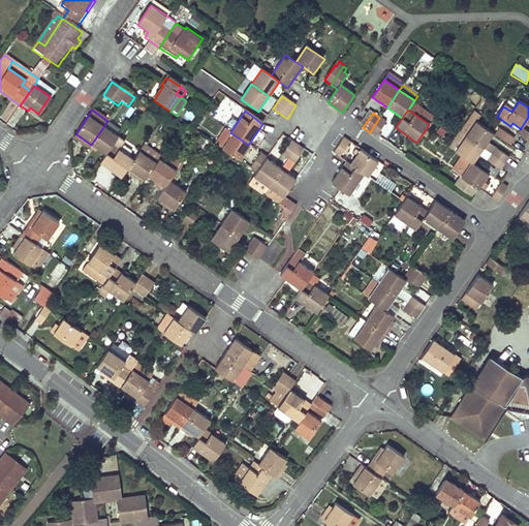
[(379,118),(370,132),(377,136),(386,122),(379,118)]
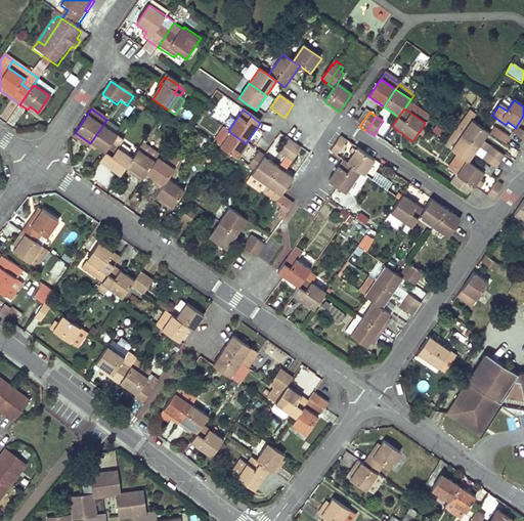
[(162,119),(160,123),(167,128),(170,124),(162,119)]
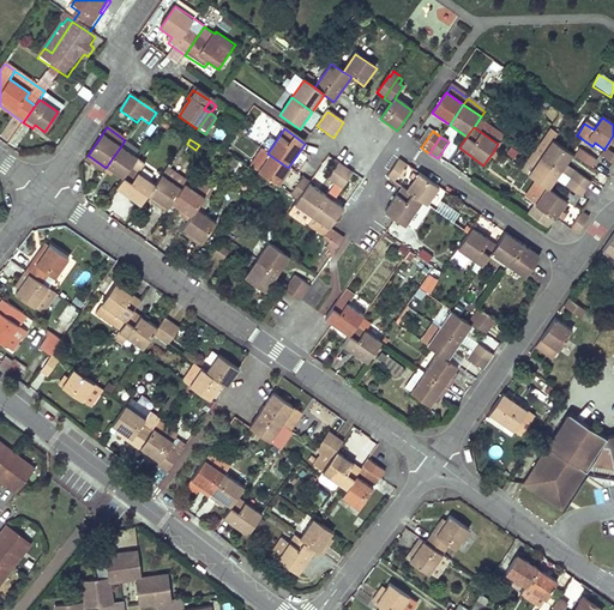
[(124,142),(120,148),(137,159),(140,153),(124,142)]
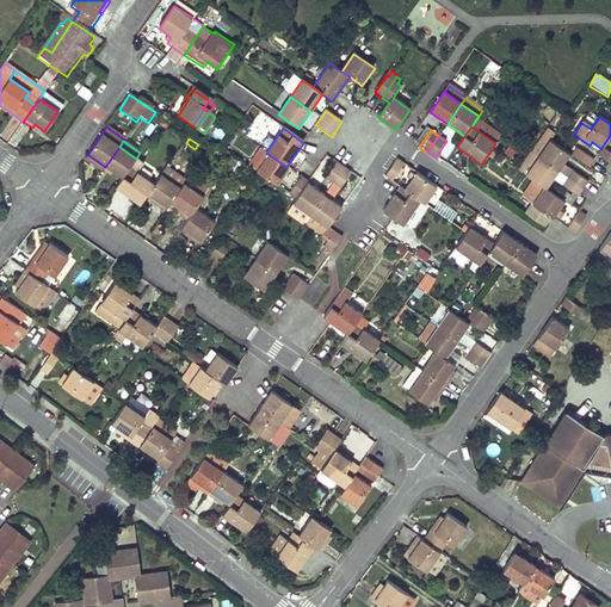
[(549,141),(537,159),(557,172),(562,166),(569,155),(549,141)]
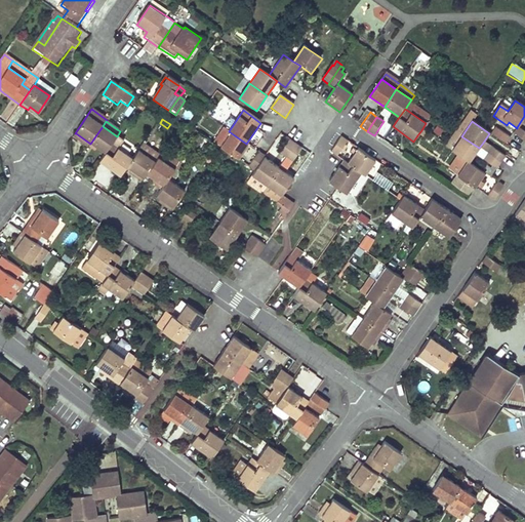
[(376,135),(385,139),(392,126),(385,122),(376,135)]
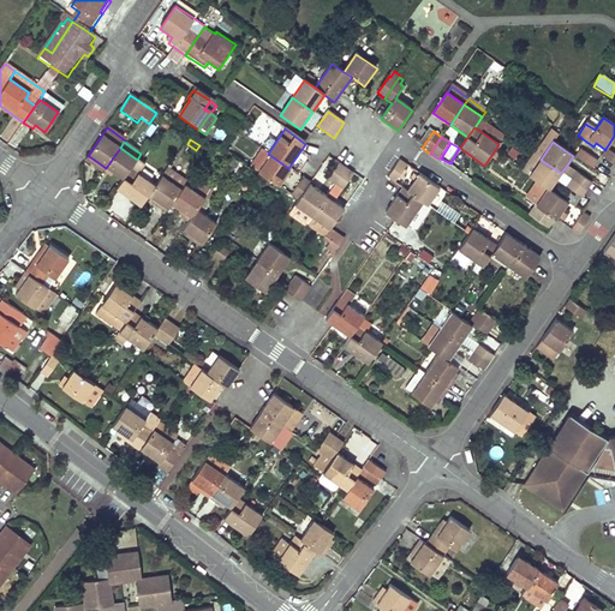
[(120,148),(106,168),(114,174),(123,180),(130,169),(137,160),(120,148)]
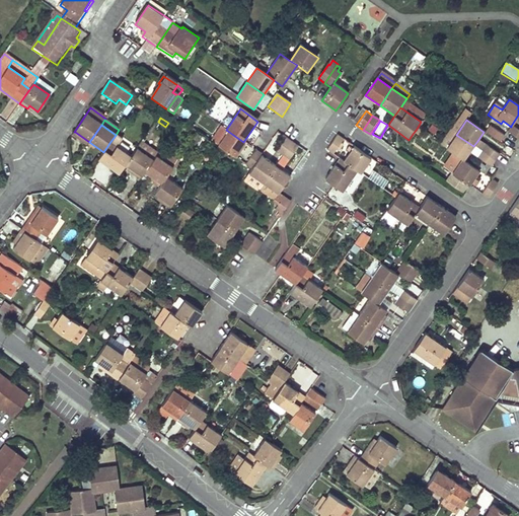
[(490,126),(485,133),(500,143),(504,136),(490,126)]
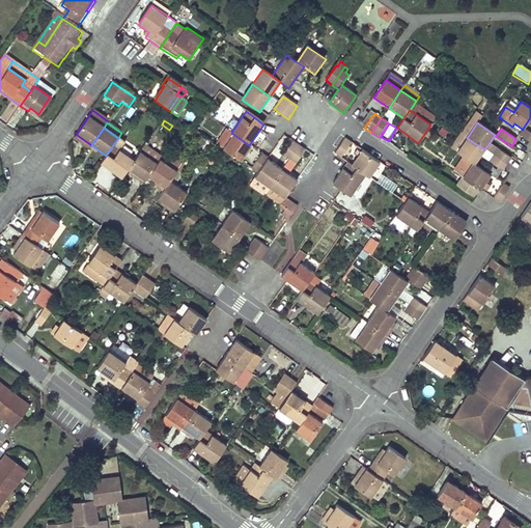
[(523,130),(519,136),(530,143),(530,134),(523,129),(523,130)]
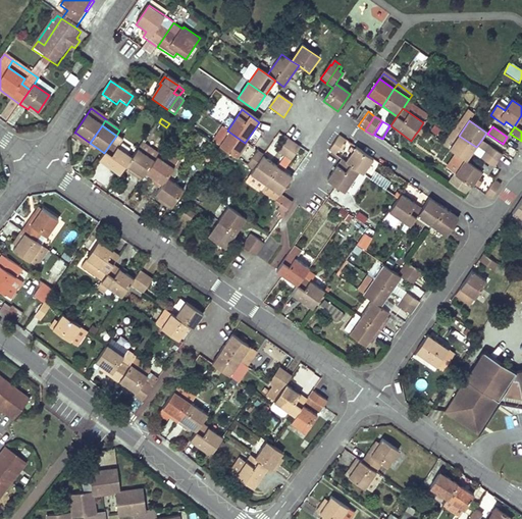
[(223,128),(213,143),(237,159),(247,145),(245,143),(227,131),(223,128)]
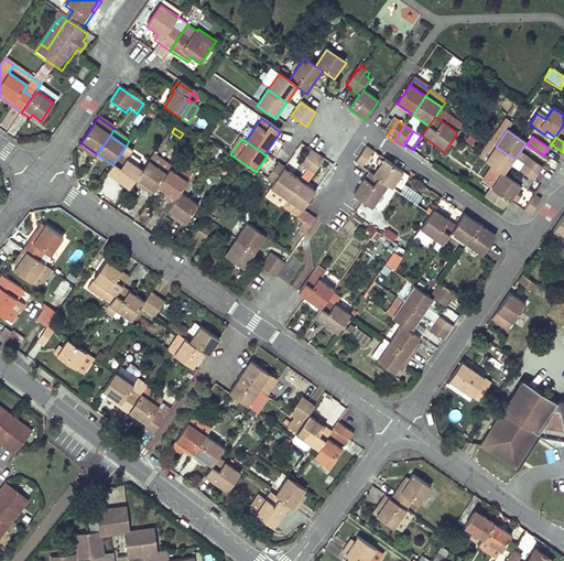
[(453,140),(448,146),(453,149),(457,143),(453,140)]
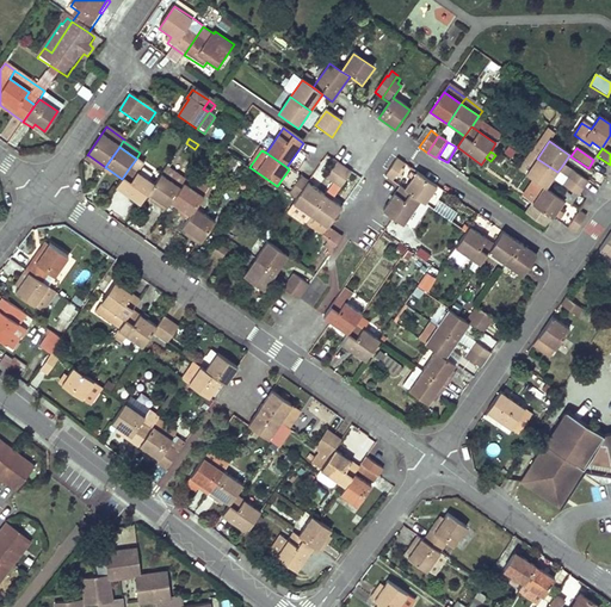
[(531,154),(519,171),(534,181),(545,190),(553,180),(557,172),(537,159),(531,154)]
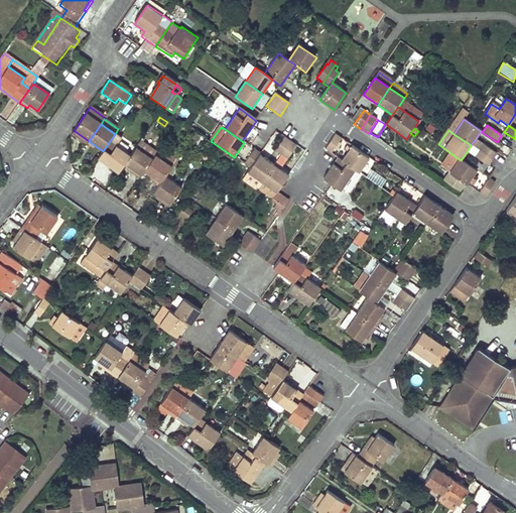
[(89,141),(75,131),(72,136),(86,145),(89,141)]
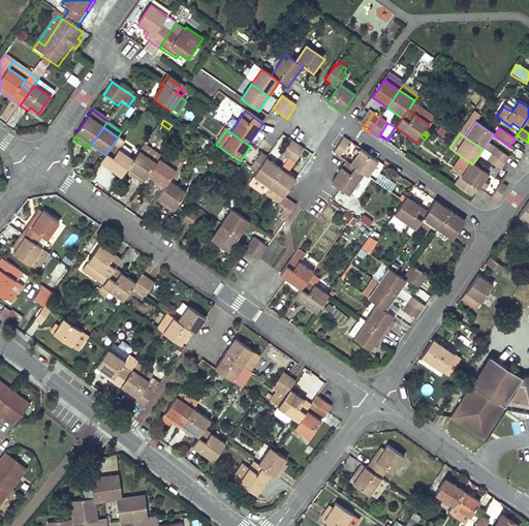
[(344,138),(333,153),(340,158),(350,143),(344,138)]
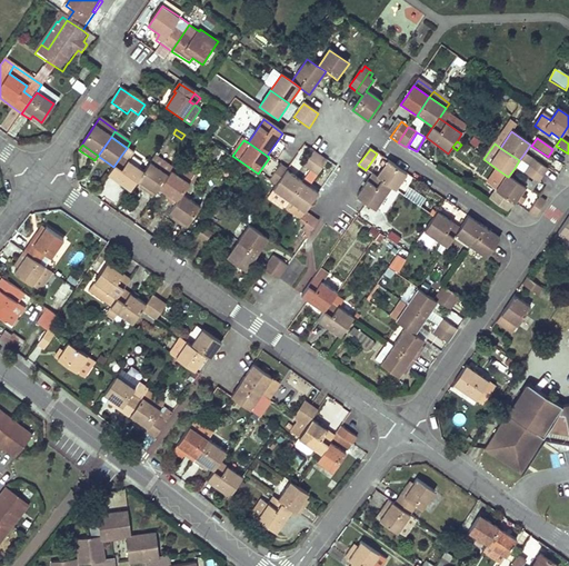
[(302,168),(309,172),(320,157),(313,152),(302,168)]
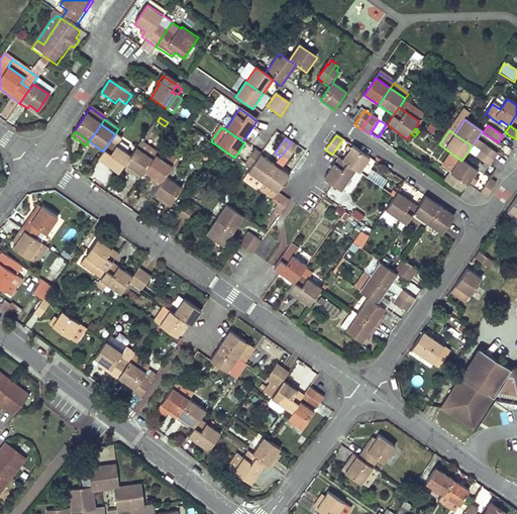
[(476,140),(472,145),(480,151),(484,145),(476,140)]
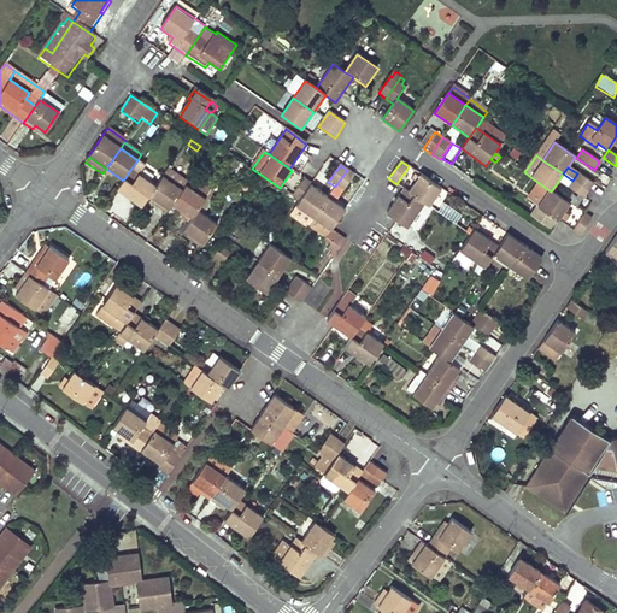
[(106,169),(103,174),(111,178),(115,175),(106,169)]
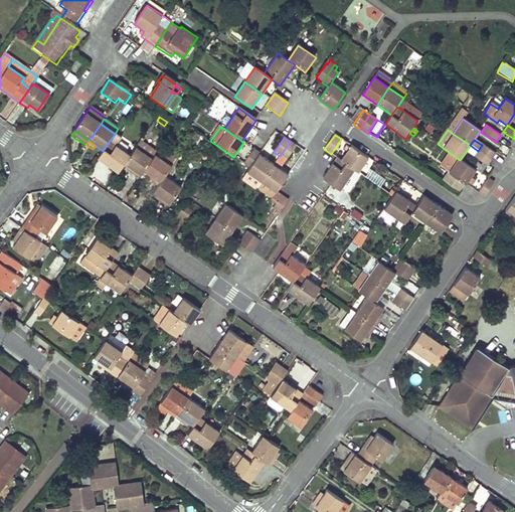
[(103,151),(98,159),(119,173),(125,164),(130,156),(109,142),(103,151)]
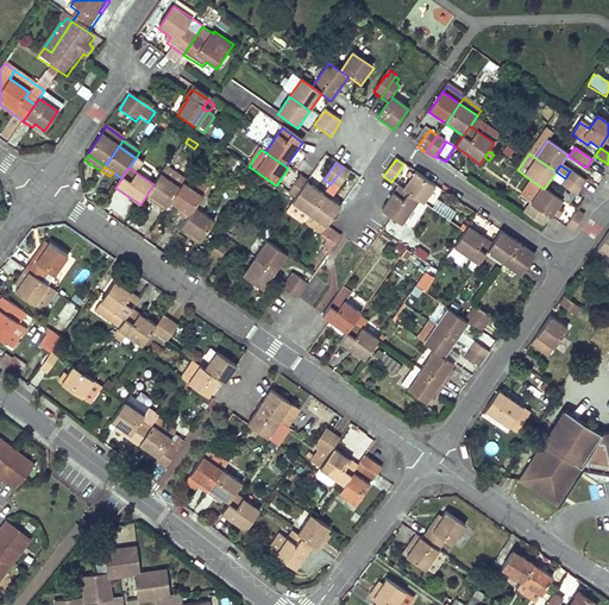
[(165,168),(161,175),(180,188),(183,183),(184,181),(165,168)]
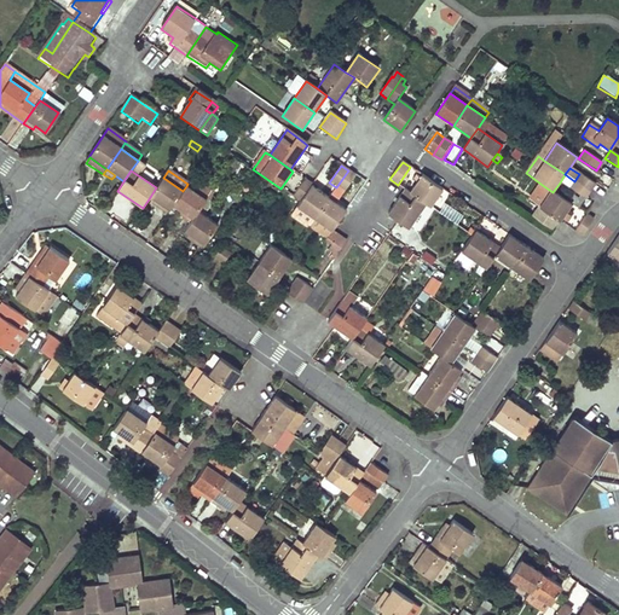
[(328,199),(314,220),(331,232),(346,212),(336,204),(356,177),(348,170),(336,187),(328,199)]
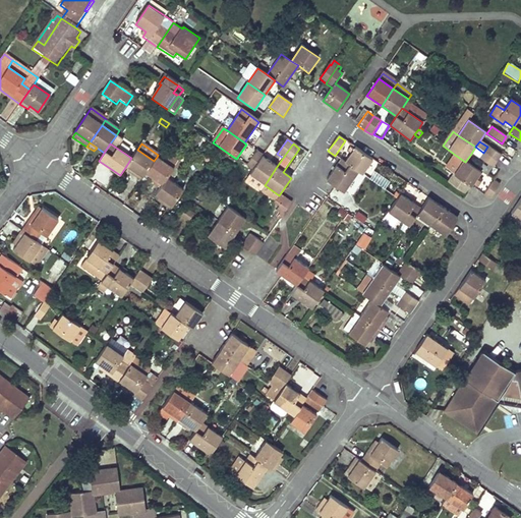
[(475,147),(471,154),(479,159),(483,153),(475,147)]
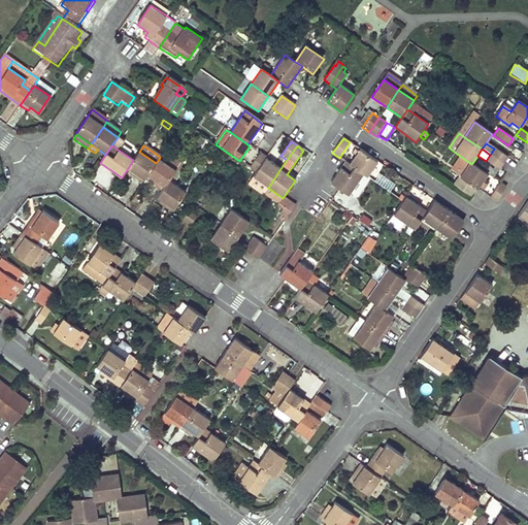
[(494,149),(490,155),(504,164),(508,158),(494,149)]
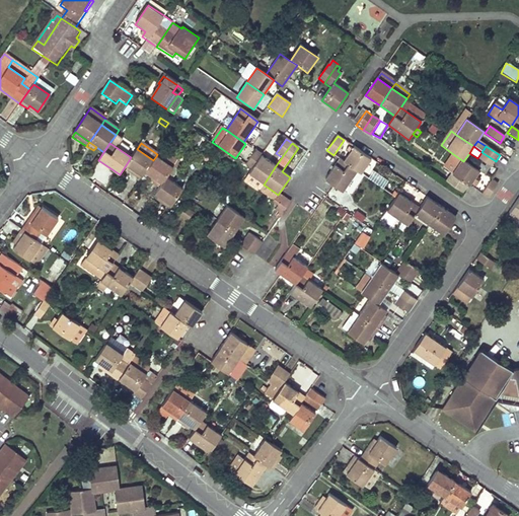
[(351,152),(344,162),(357,171),(361,174),(371,159),(354,147),(353,149),(352,151),(351,152)]
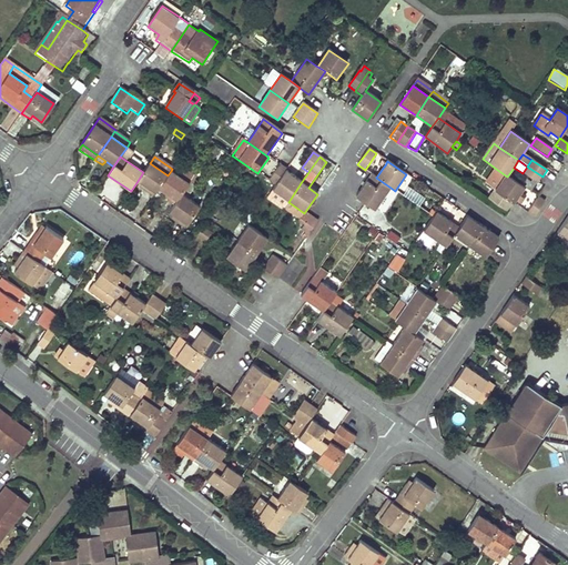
[(143,172),(138,181),(142,184),(146,188),(144,191),(153,197),(159,189),(168,175),(150,163),(143,172)]
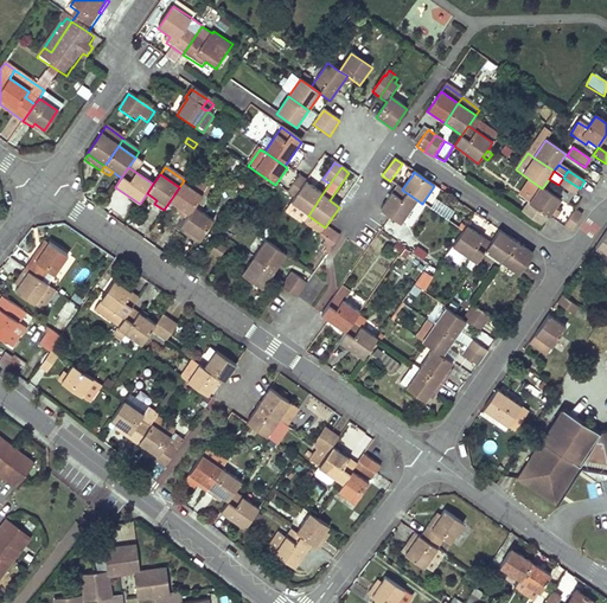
[(184,180),(183,183),(202,196),(206,190),(208,188),(187,175),(184,180)]
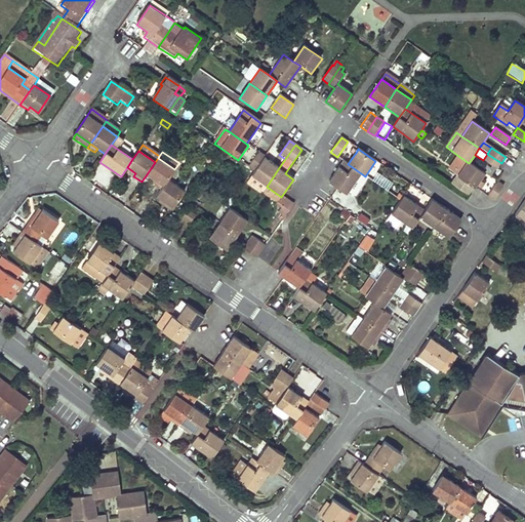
[(248,167),(254,172),(264,159),(265,157),(258,153),(248,167)]
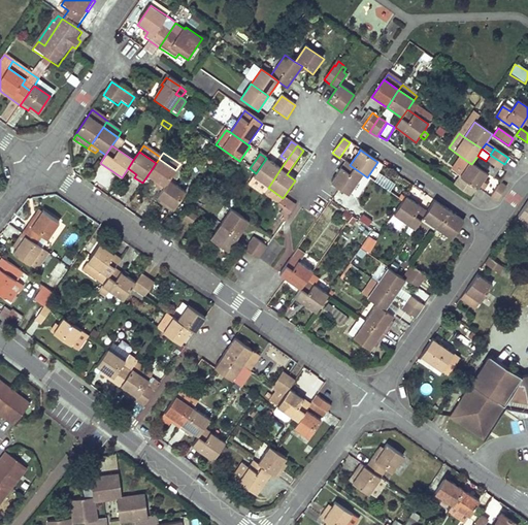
[(486,161),(499,170),(504,164),(490,155),(486,161)]
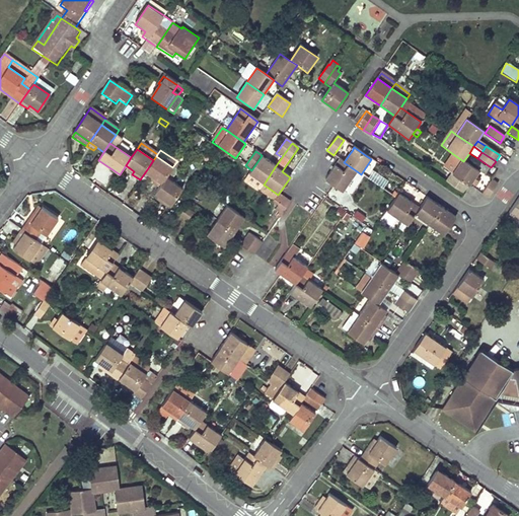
[(453,154),(447,162),(455,168),(451,174),(468,187),(470,186),(474,178),(479,171),(463,161),(453,154)]
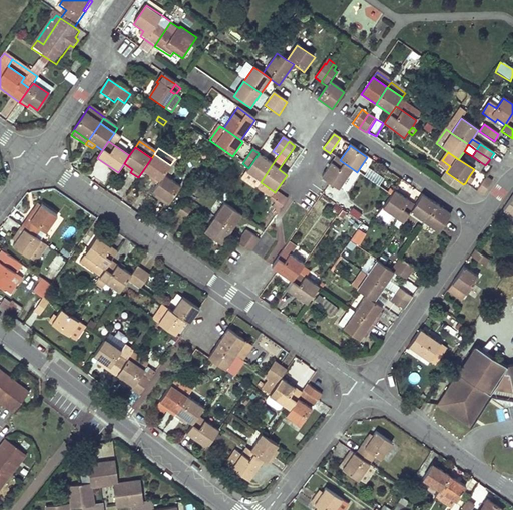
[(151,158),(143,170),(147,173),(151,176),(149,179),(157,185),(163,176),(170,165),(154,154),(151,158)]
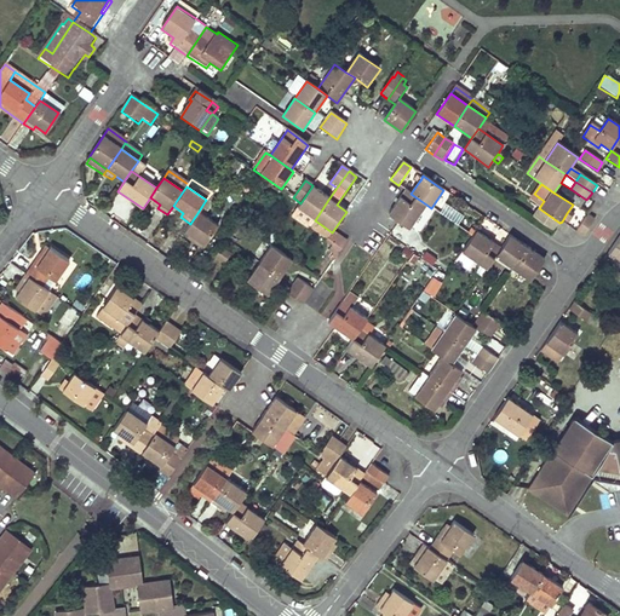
[(300,203),(297,208),(315,220),(328,200),(311,188),(300,203)]
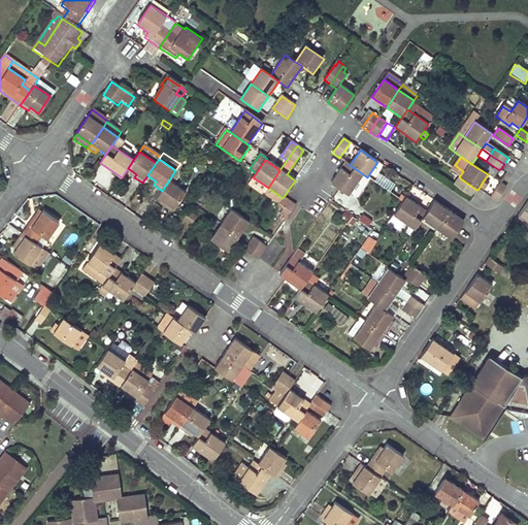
[(345,162),(331,183),(349,196),(359,182),(363,174),(350,165),(345,162)]
